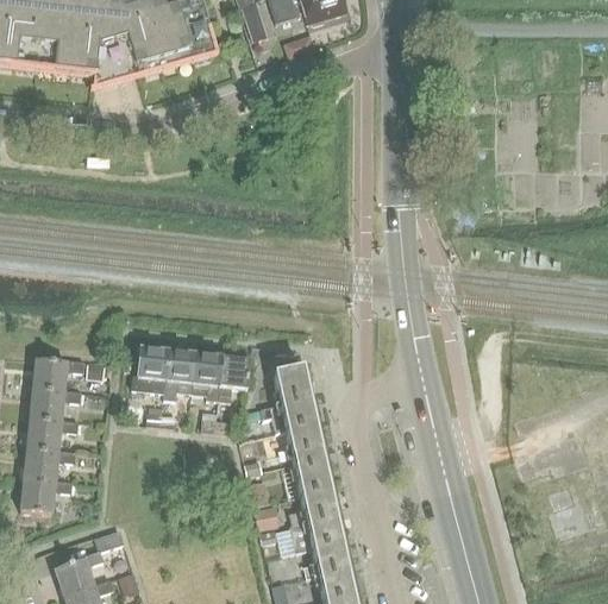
[(95,77),(94,86),(93,90),(137,77),(163,70),(161,61),(188,52),(190,62),(217,55),(208,27),(201,0),(186,4),(185,0),(161,0),(121,12),(118,0),(98,0),(49,0),(48,4),(19,0),(0,0),(0,67),(54,73),(55,63),(69,65),(69,75),(95,77)]
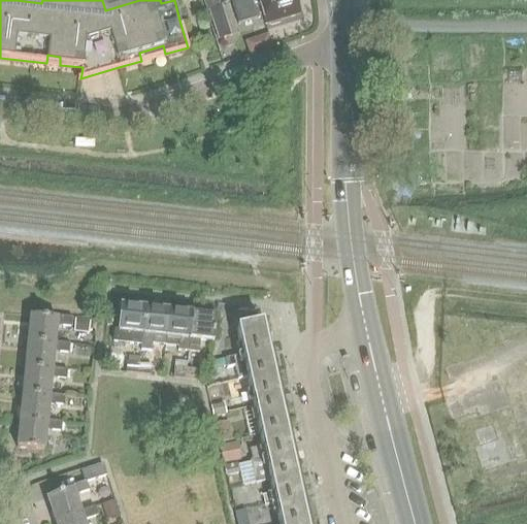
[(265,22),(299,12),(295,0),(232,0),(238,20),(263,12),(265,22)]
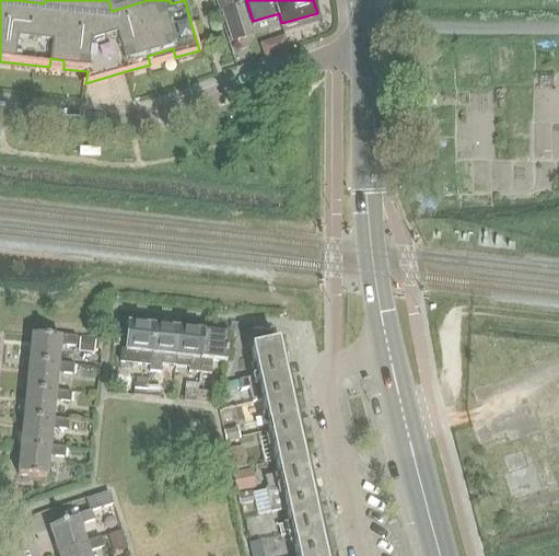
[(234,3),(220,9),(231,39),(245,35),(234,3)]
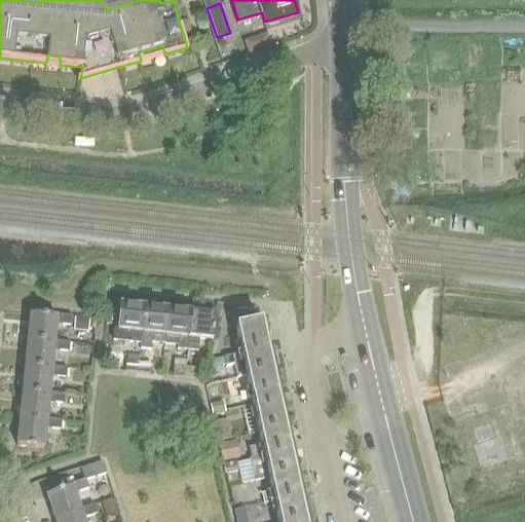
[(252,48),(274,41),(270,29),(248,36),(252,48)]
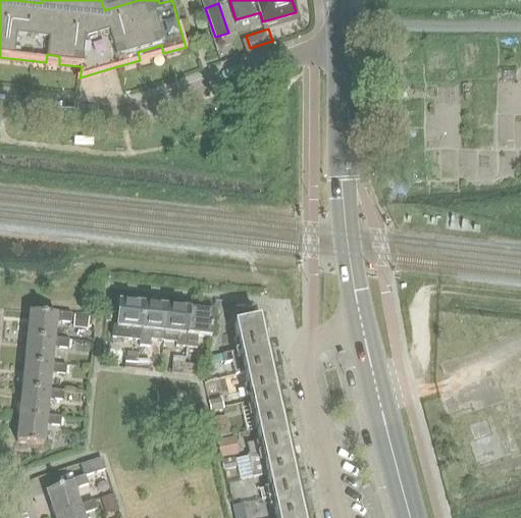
[(143,302),(119,300),(117,324),(113,324),(112,333),(139,337),(140,332),(143,302)]
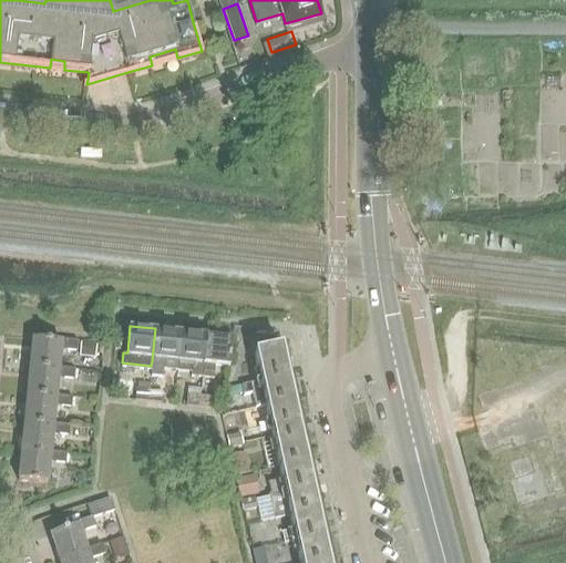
[(168,364),(177,365),(181,331),(155,328),(152,361),(157,362),(156,370),(167,371),(168,364)]
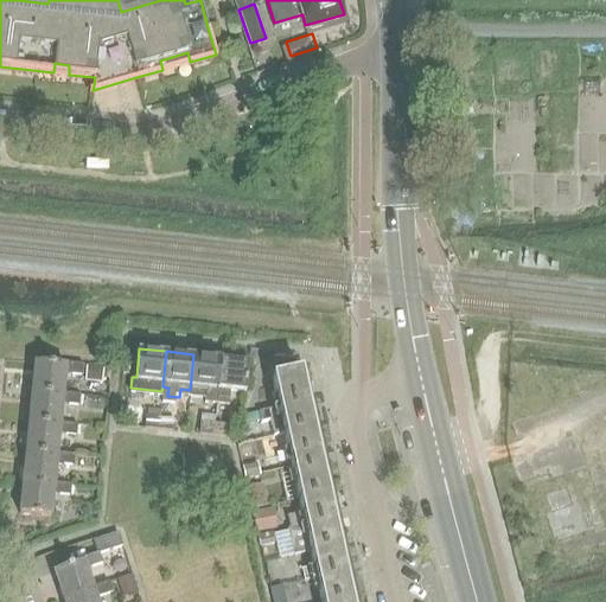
[(217,397),(221,357),(193,354),(190,390),(210,392),(210,396),(217,397)]
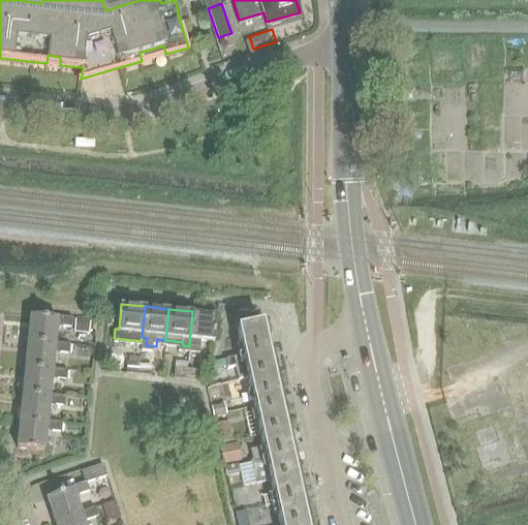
[(215,339),(215,334),(216,313),(192,311),(189,346),(204,348),(205,338),(215,339)]
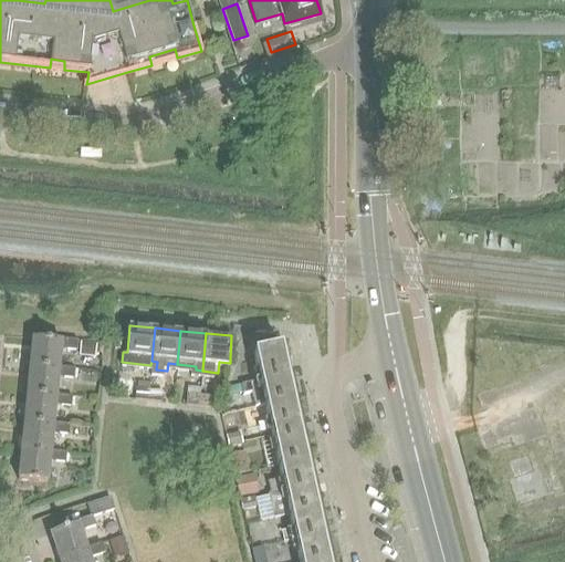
[(63,336),(62,340),(33,336),(30,364),(74,368),(75,364),(60,363),(61,345),(77,347),(79,337),(63,336)]
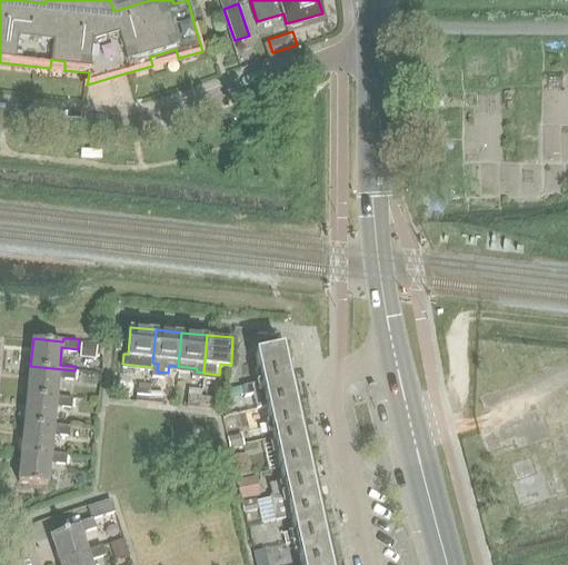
[(96,340),(80,339),(80,350),(96,352),(96,340)]
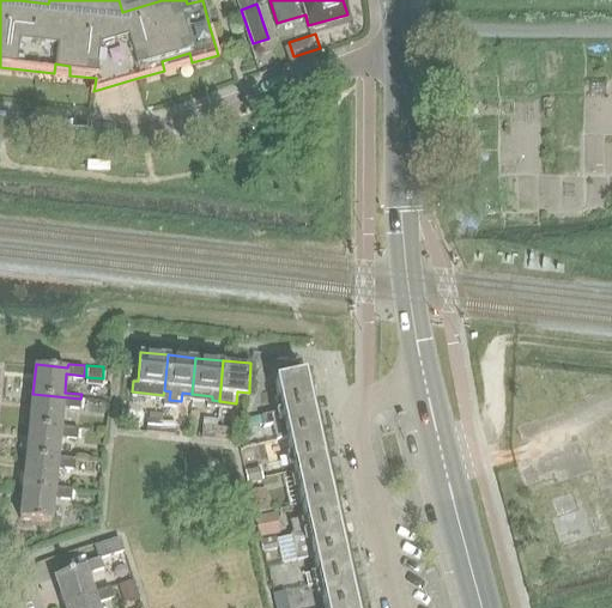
[(282,408),(268,411),(271,421),(272,424),(284,420),(296,474),(302,502),(306,516),(296,518),(298,530),(291,532),(297,559),(314,555),(317,572),(311,573),(313,584),(320,583),(325,607),(356,607),(310,399),(304,375),(304,374),(276,380),(276,381),(282,408)]
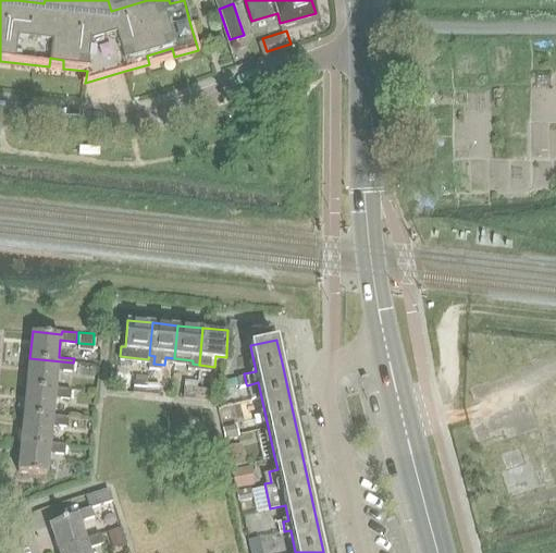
[(71,390),(71,388),(56,385),(58,368),(73,369),(73,363),(29,358),(26,385),(71,390)]
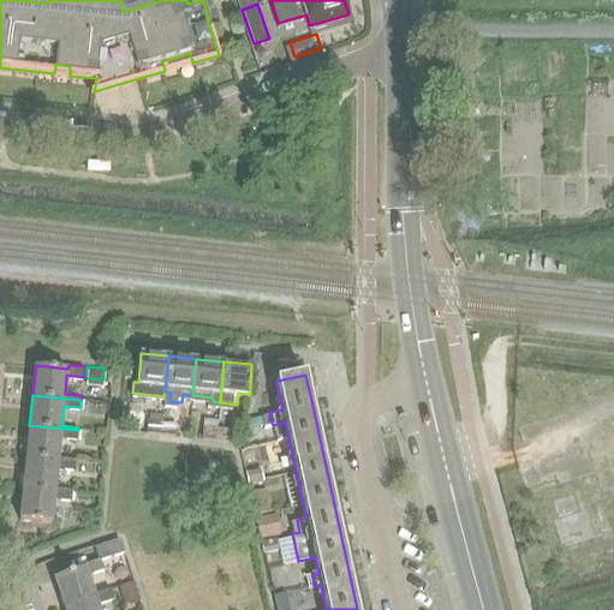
[(257,425),(256,416),(248,417),(249,428),(257,425)]
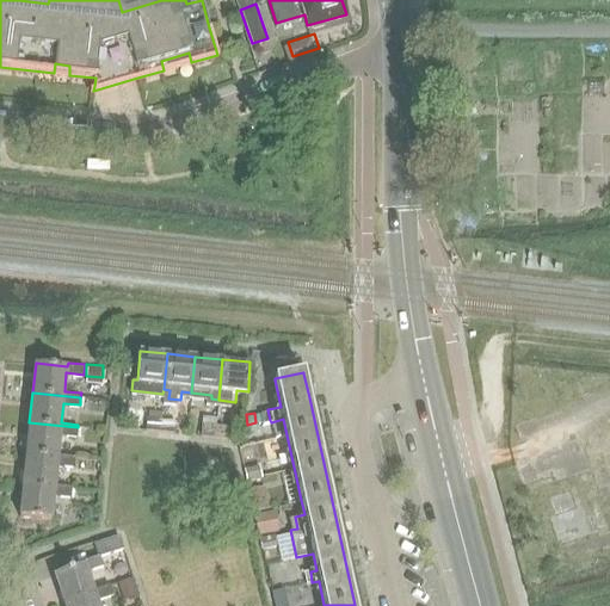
[(148,415),(147,415),(146,428),(174,431),(176,419),(161,418),(148,415)]
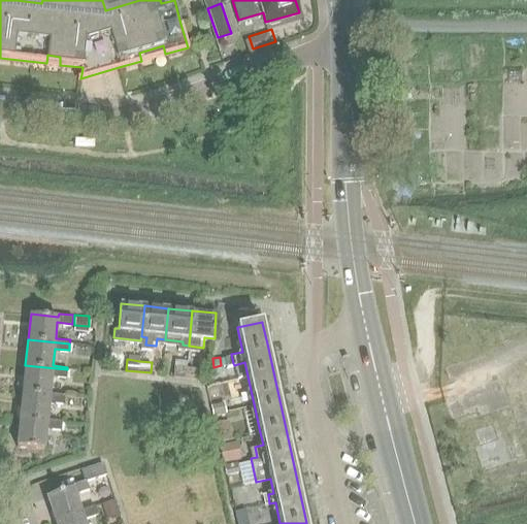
[(199,366),(174,364),(173,374),(198,378),(199,366)]
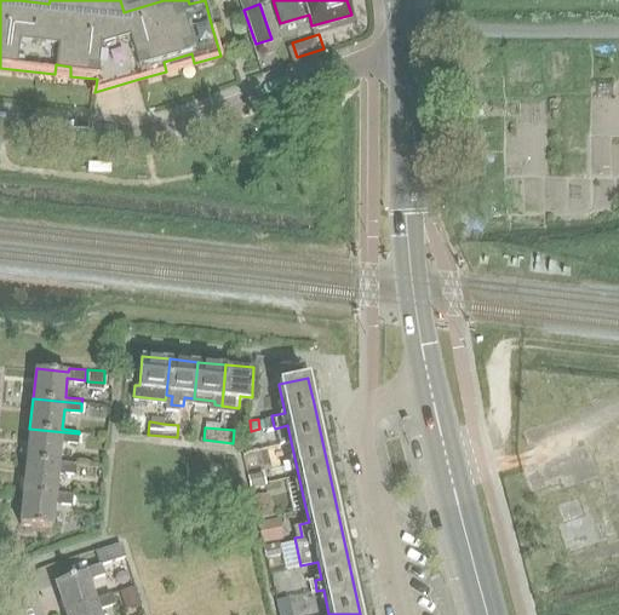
[(27,460),(76,465),(76,460),(59,459),(62,438),(79,441),(79,434),(29,429),(27,460)]
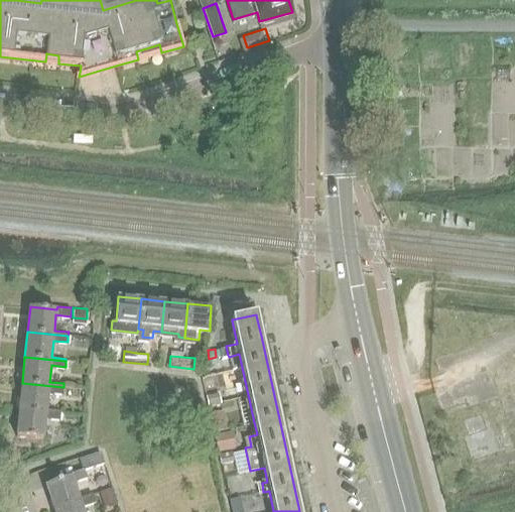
[(62,393),(62,388),(63,387),(22,383),(19,408),(59,413),(60,409),(46,408),(48,392),(62,393)]
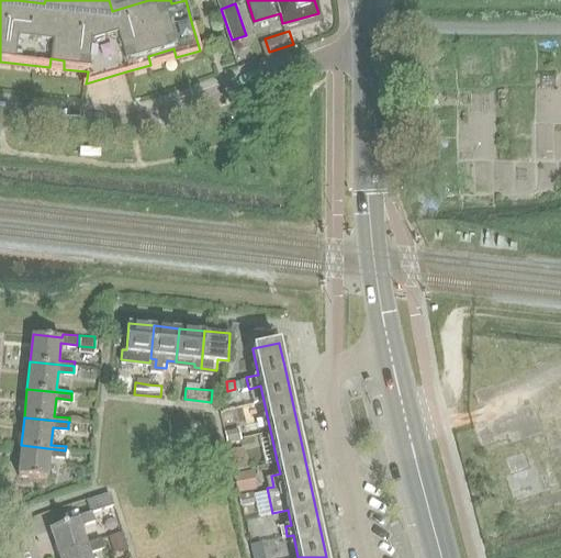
[(226,427),(228,438),(243,435),(240,425),(226,427)]
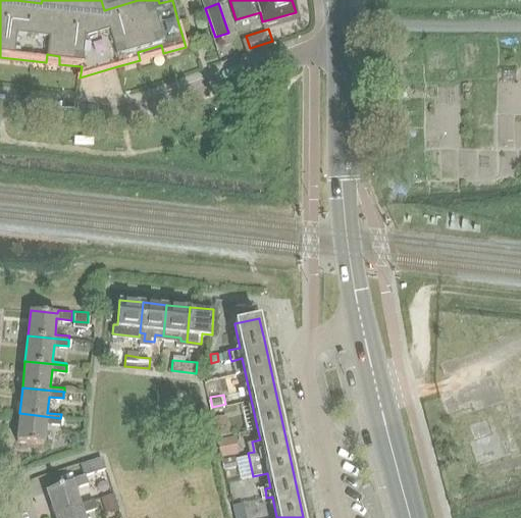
[(46,422),(60,423),(60,418),(19,413),(17,439),(44,443),(46,422)]
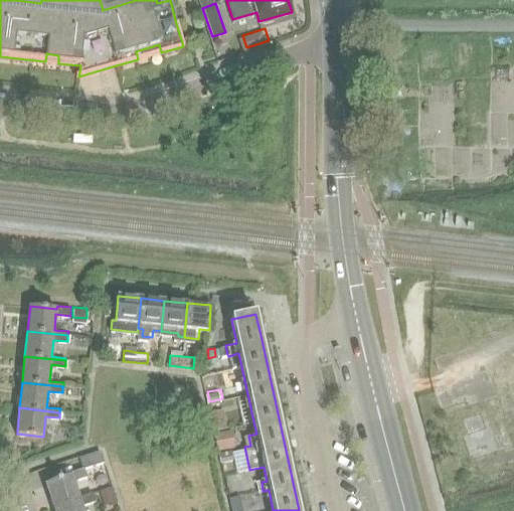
[(212,412),(214,427),(221,426),(219,411),(212,412)]
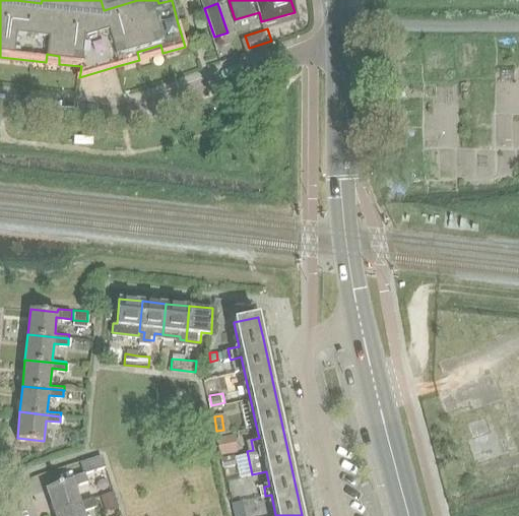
[(219,444),(221,451),(237,447),(233,433),(218,436),(219,444)]
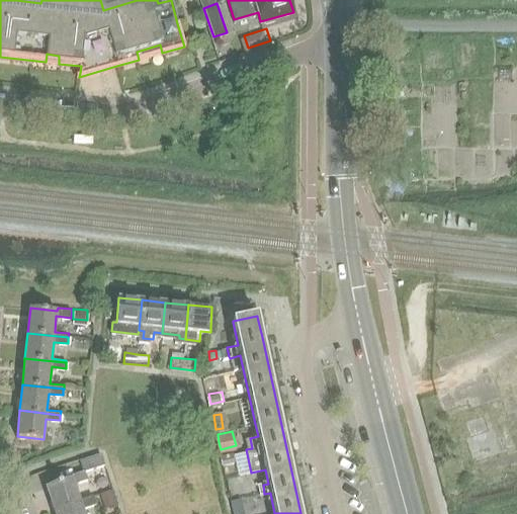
[(233,450),(222,453),(224,462),(235,460),(233,450)]
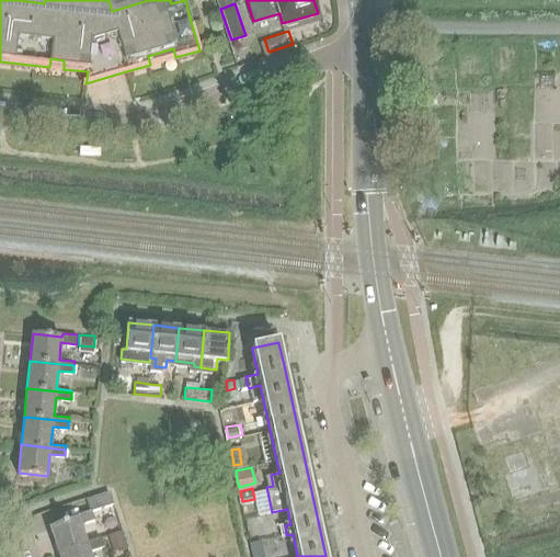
[(91,510),(113,502),(110,490),(87,498),(90,509),(91,508),(91,510)]
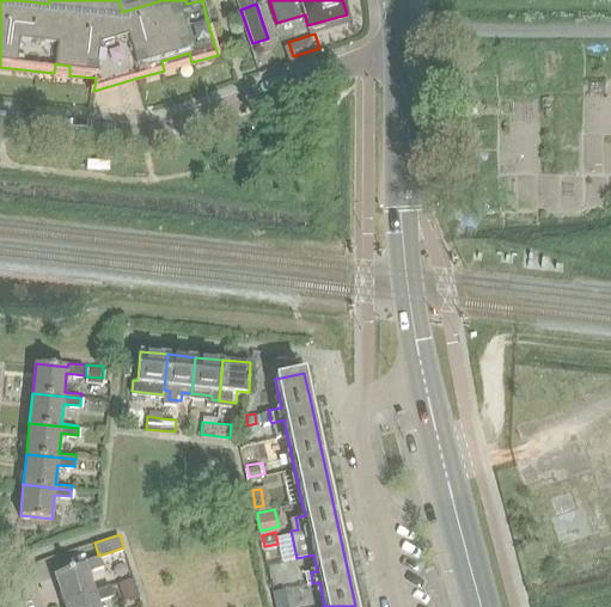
[(93,594),(93,589),(86,571),(103,565),(99,556),(99,553),(98,555),(83,559),(84,564),(55,574),(65,604),(93,594)]
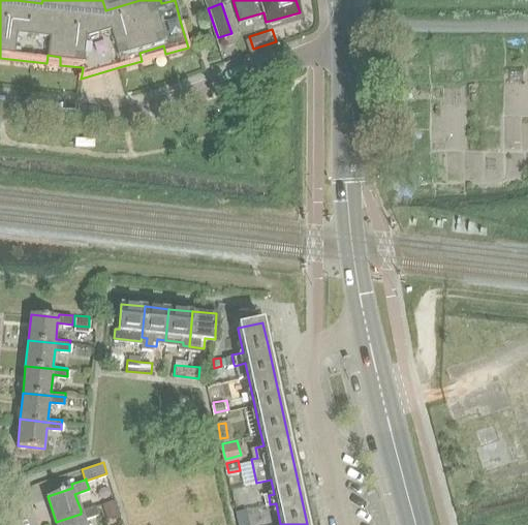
[(121,513),(116,497),(102,501),(109,517),(121,513)]
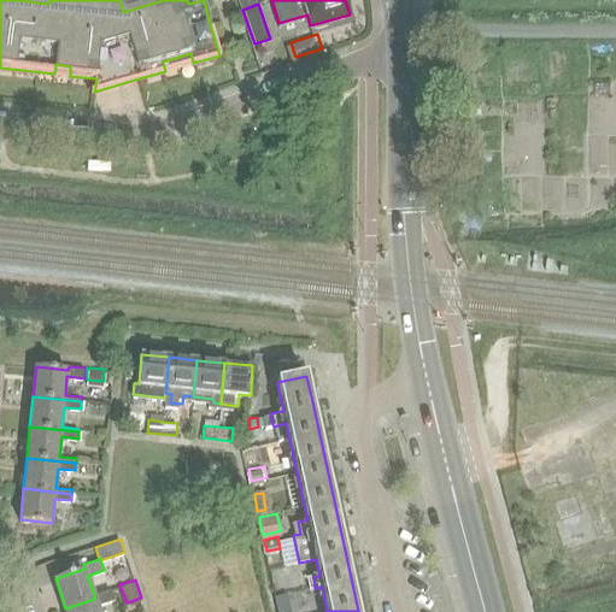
[(99,611),(97,604),(113,598),(110,588),(94,594),(94,599),(65,608),(66,611),(99,611)]
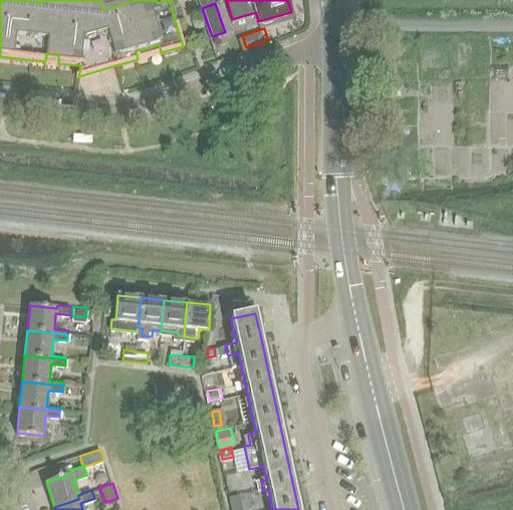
[(230,495),(233,509),(242,509),(239,493),(230,495)]
